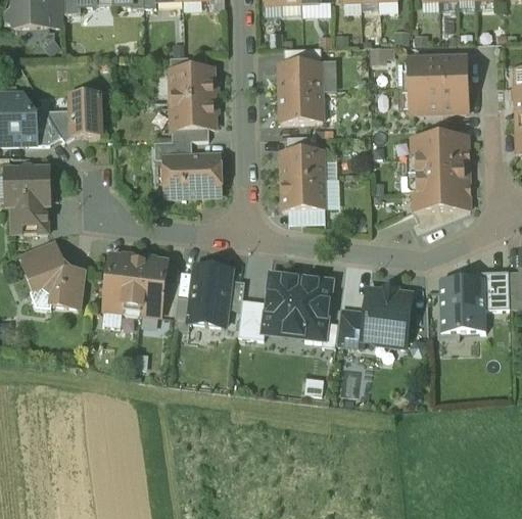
[(12,0),(13,7),(7,11),(7,20),(13,24),(13,27),(49,26),(48,0),(12,0)]
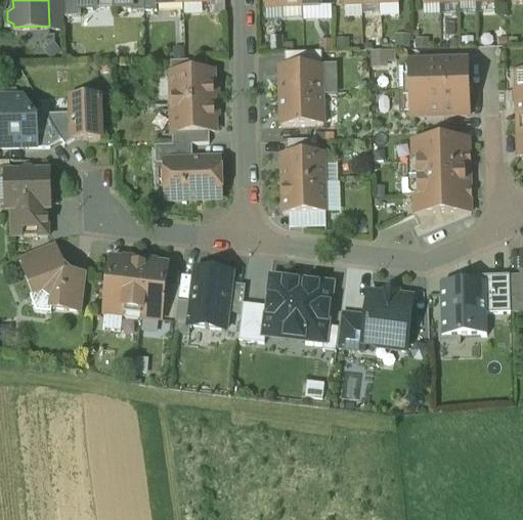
[(48,0),(49,26),(60,26),(59,0),(48,0)]
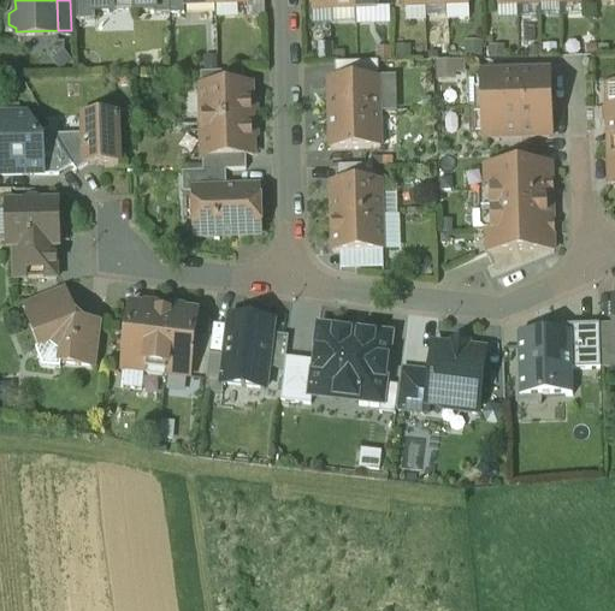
[(75,0),(76,15),(95,15),(95,5),(93,5),(93,0),(75,0)]
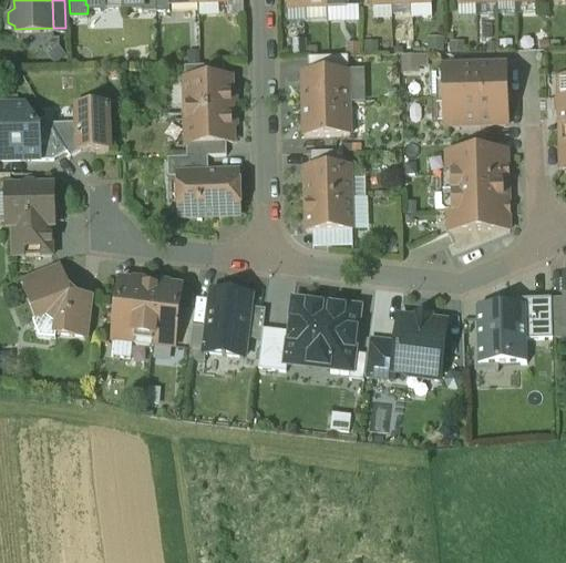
[(410,68),(435,67),(434,51),(409,52),(410,68)]
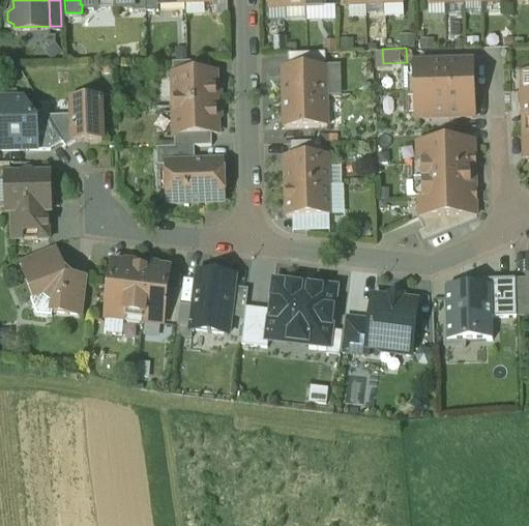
[(325,50),(288,51),(289,65),(325,64),(325,50)]
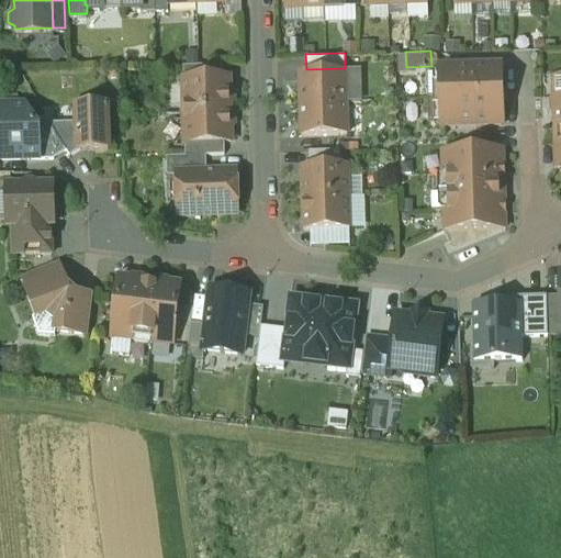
[(223,60),(183,62),(183,75),(223,74),(223,60)]
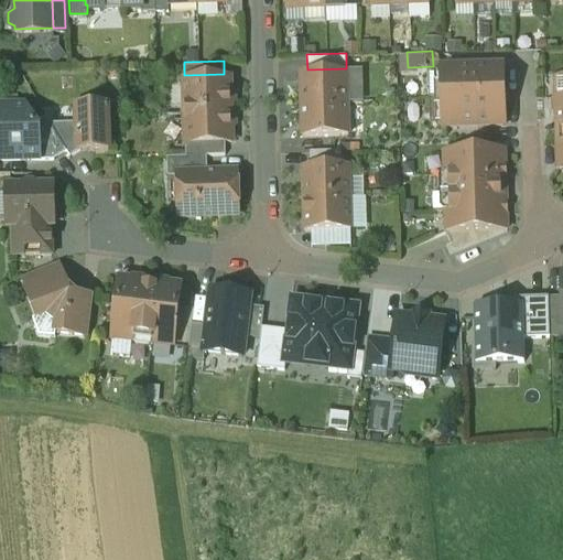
[(504,63),(442,65),(443,125),(505,124),(504,63)]
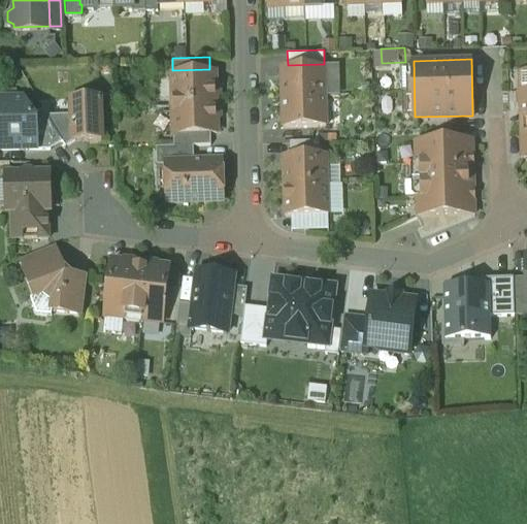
[(325,64),(282,65),(283,95),(325,93),(325,64)]
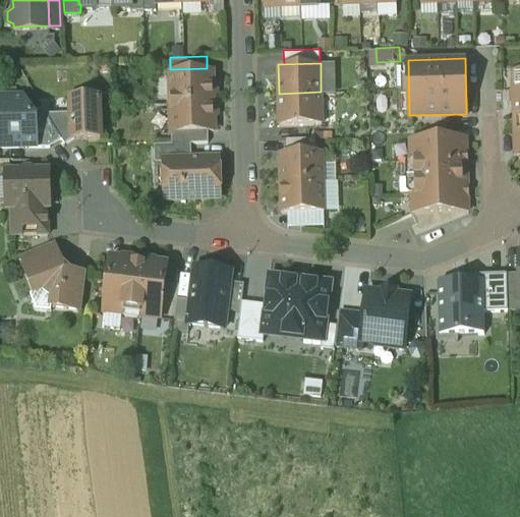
[(207,68),(170,69),(171,99),(214,98),(213,68),(207,68)]
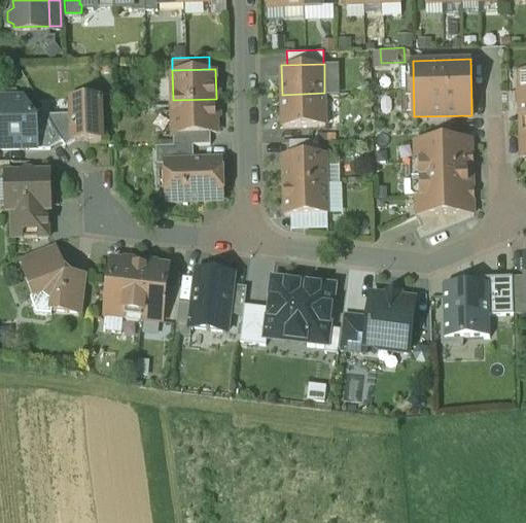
[(100,93),(71,94),(71,110),(72,130),(76,136),(101,136),(100,93)]
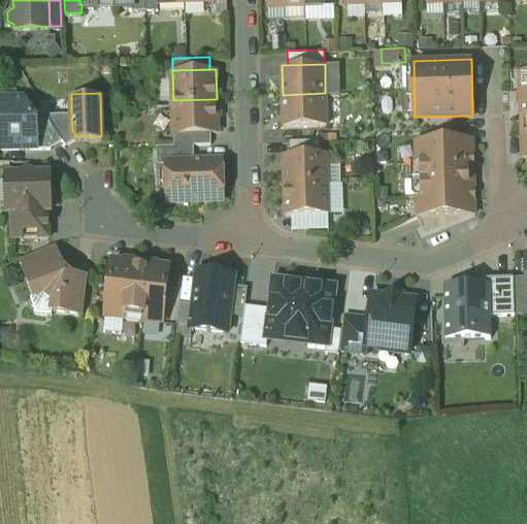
[(325,93),(283,95),(283,124),(326,123),(325,93)]
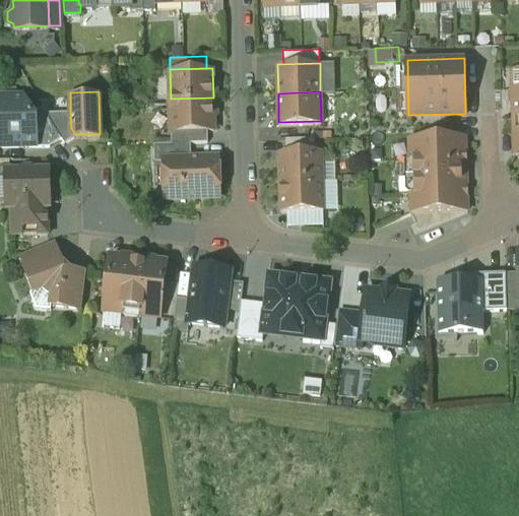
[(31,110),(22,93),(0,93),(0,143),(37,143),(36,117),(31,110)]
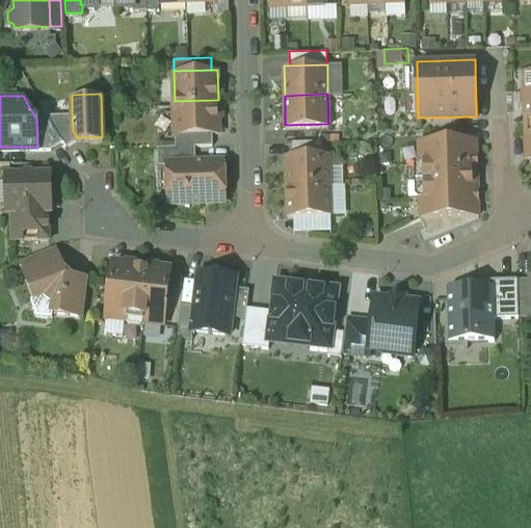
[(218,100),(175,101),(175,131),(212,130),(218,129),(218,100)]
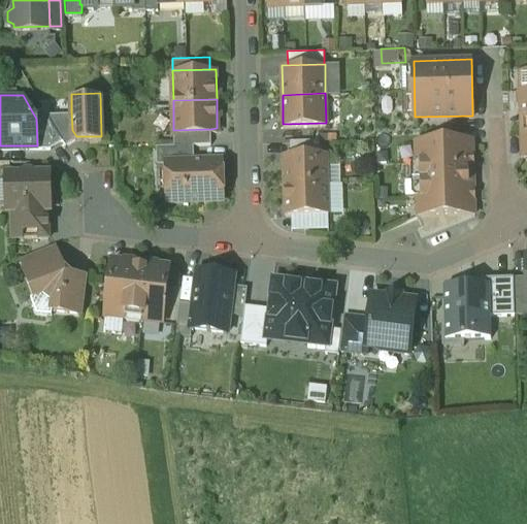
[(46,111),(43,106),(32,111),(36,119),(37,145),(50,145),(63,138),(46,111)]
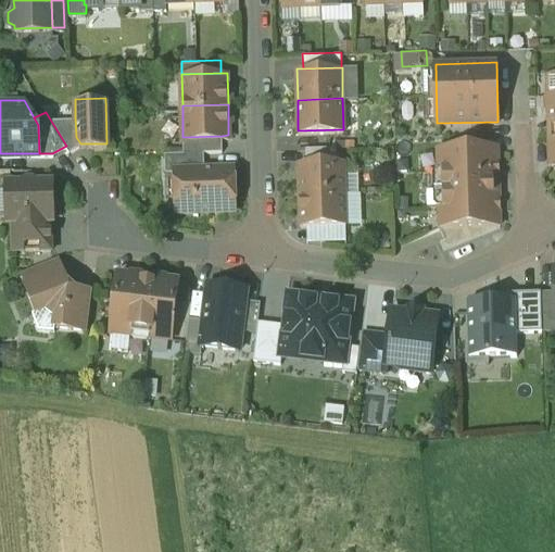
[(75,116),(49,117),(66,146),(68,150),(79,143),(76,137),(75,116)]
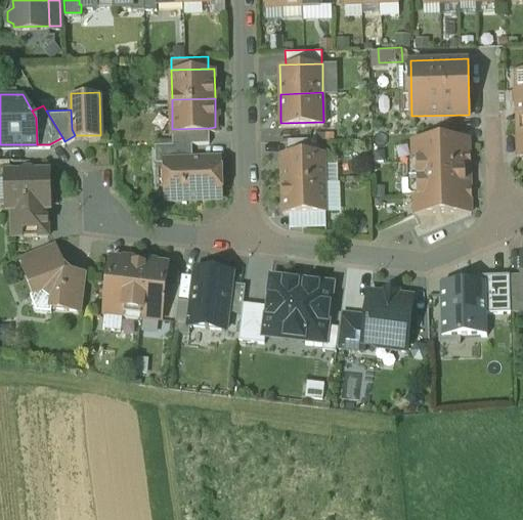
[(209,128),(172,129),(173,141),(191,140),(209,140),(209,128)]
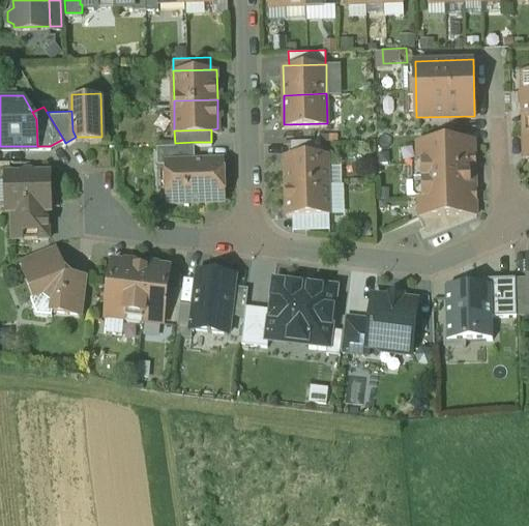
[(321,139),(292,139),(292,153),(321,152),(321,139)]
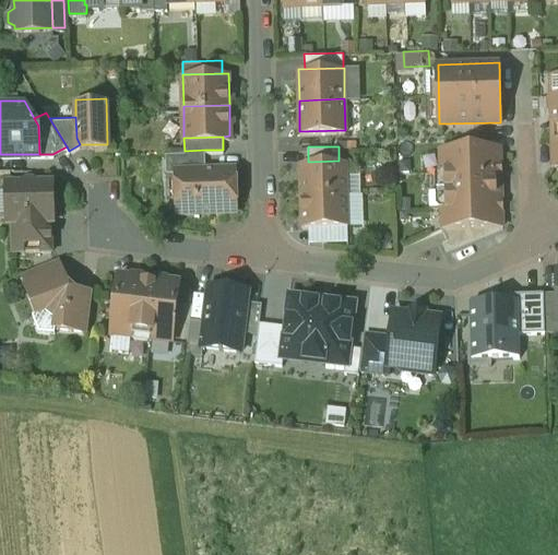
[(501,149),(440,150),(442,226),(503,225),(501,149)]
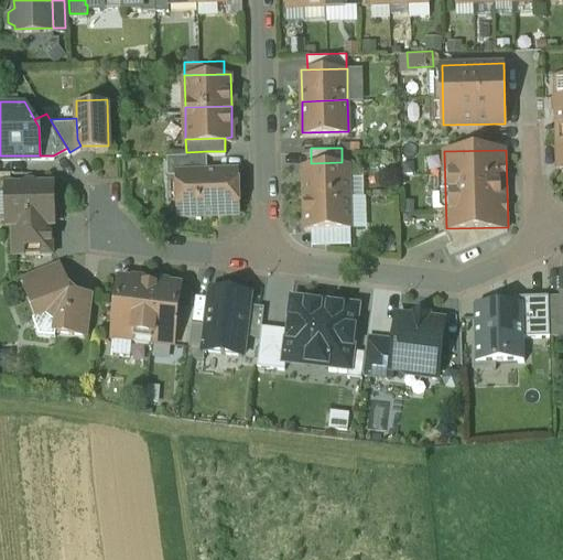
[(186,152),(166,152),(168,171),(177,171),(177,169),(207,168),(206,151),(186,152)]
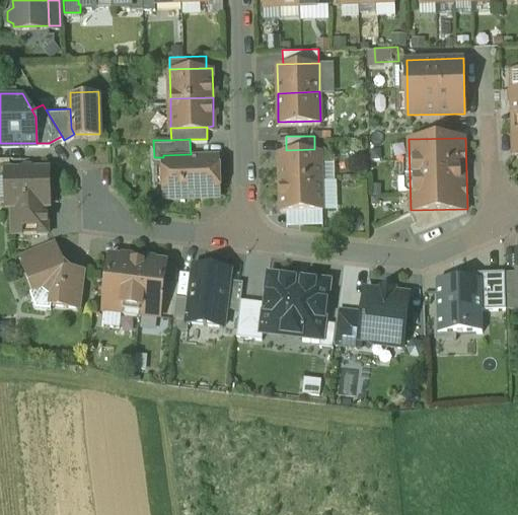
[(286,150),(279,151),(280,179),(322,178),(321,149),(314,149),(286,150)]
